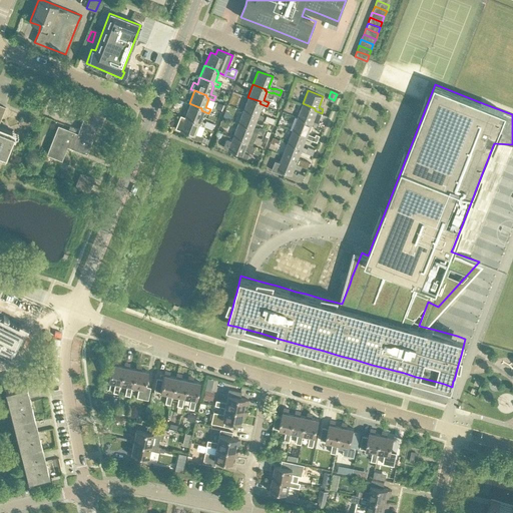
[(247,97),(242,109),(254,114),(254,116),(257,117),(262,119),(264,115),(259,113),(262,104),(260,103),(261,101),(247,97)]
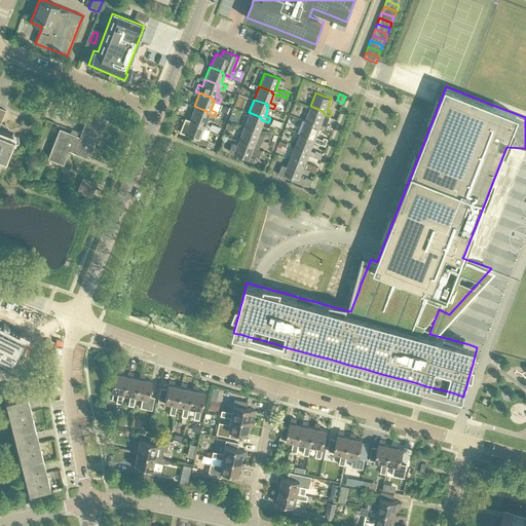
[(226,112),(228,107),(221,104),(219,110),(226,112)]
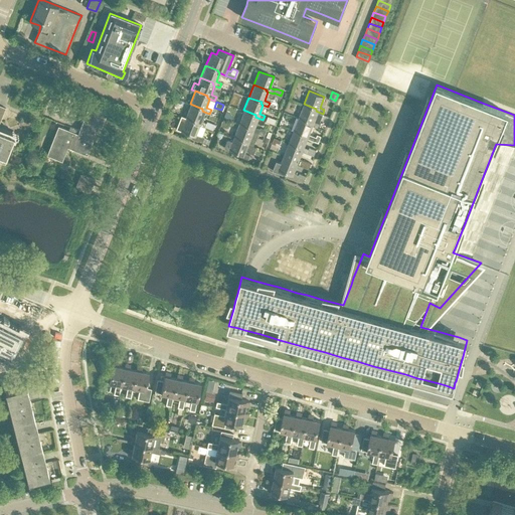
[(46,154),(61,160),(66,148),(71,150),(71,148),(87,154),(98,126),(101,127),(107,112),(89,104),(78,130),(69,126),(68,129),(57,125),(46,154)]
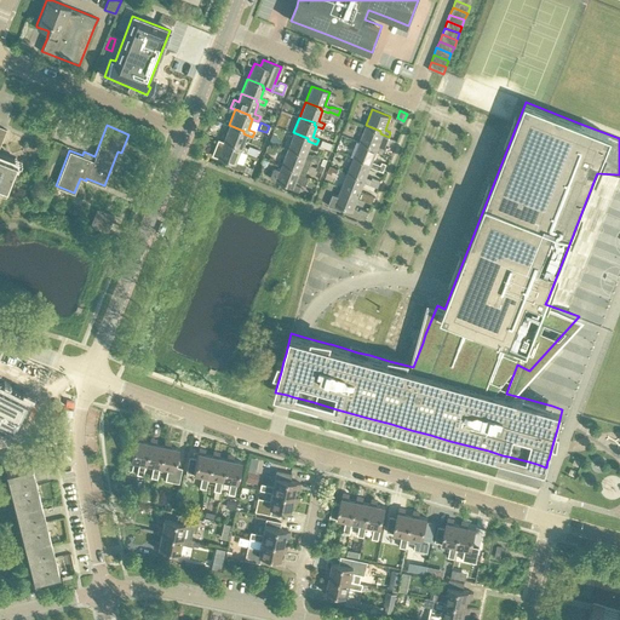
[(229,125),(223,141),(237,147),(237,149),(240,150),(246,153),(246,151),(248,147),(242,145),(246,135),(244,133),(244,131),(229,125)]
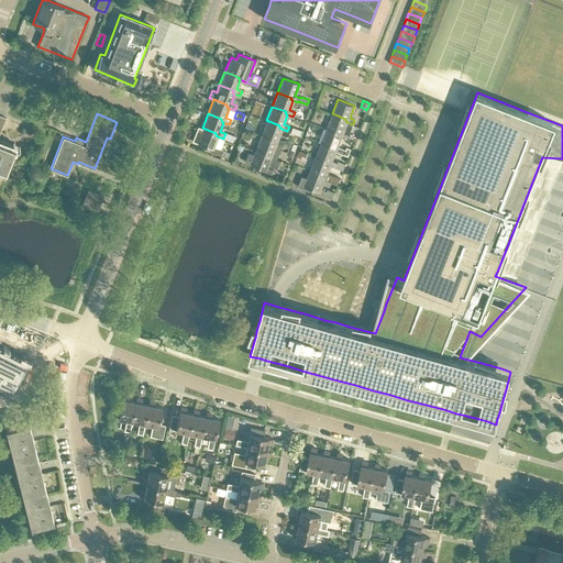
[(332,113),(327,128),(340,133),(340,135),(342,136),(348,139),(349,134),(344,132),(348,122),(345,121),(345,119),(332,113)]
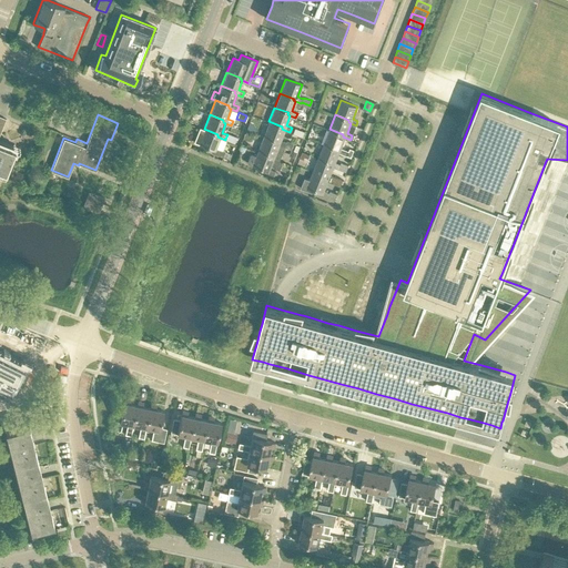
[(269,121),(263,135),(276,141),(276,143),(284,146),(291,149),(293,143),(286,140),(286,142),(281,140),(284,130),(282,129),(282,127),(269,121)]
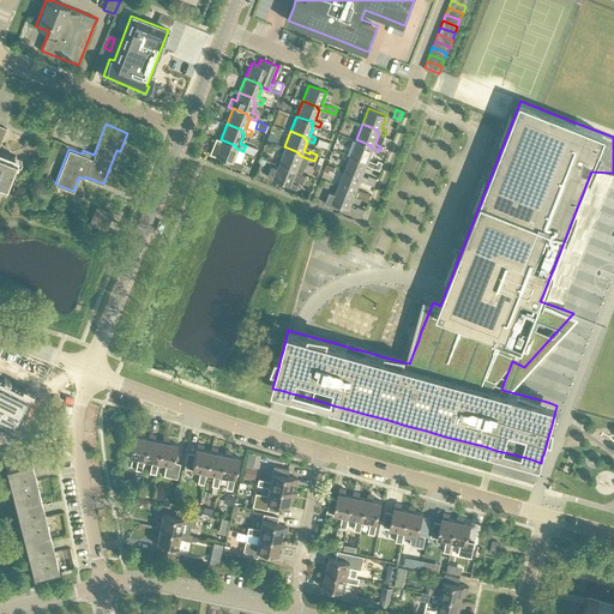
[(216,137),(209,152),(215,155),(229,161),(228,164),(240,168),(242,163),(242,162),(233,158),(238,149),(235,148),(235,145),(221,139),(216,137)]
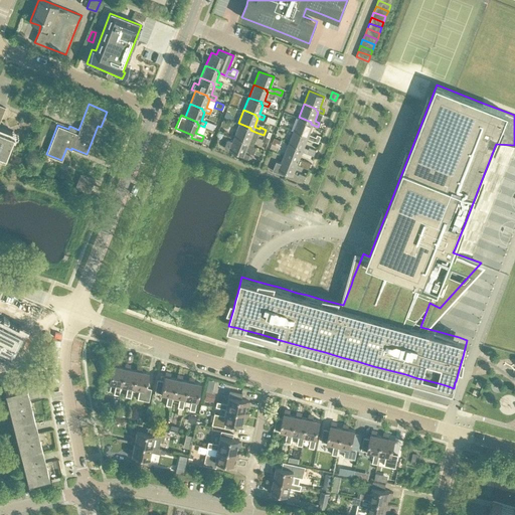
[(299,117),(294,130),(306,135),(306,137),(308,138),(319,142),(321,135),(317,134),(316,136),(309,134),(313,125),(311,124),(311,122),(299,117)]
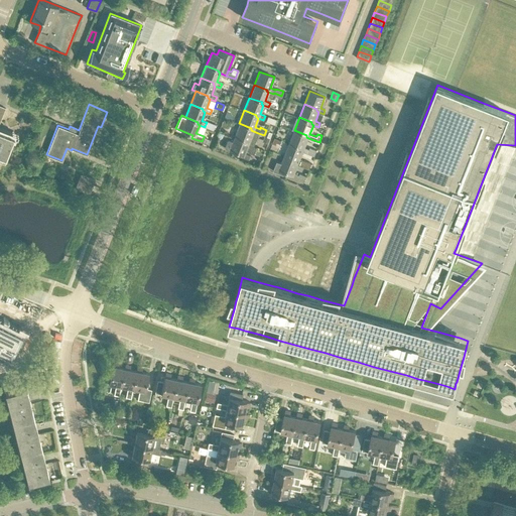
[(207,122),(205,126),(213,130),(215,124),(207,121),(207,122)]
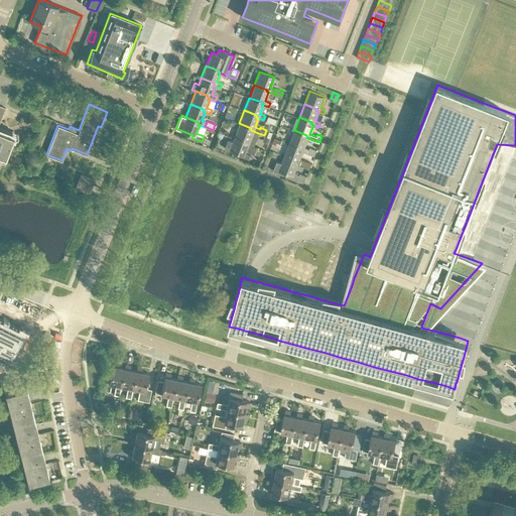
[(251,128),(239,123),(234,136),(246,141),(246,143),(253,146),(258,133),(251,130),(251,128)]
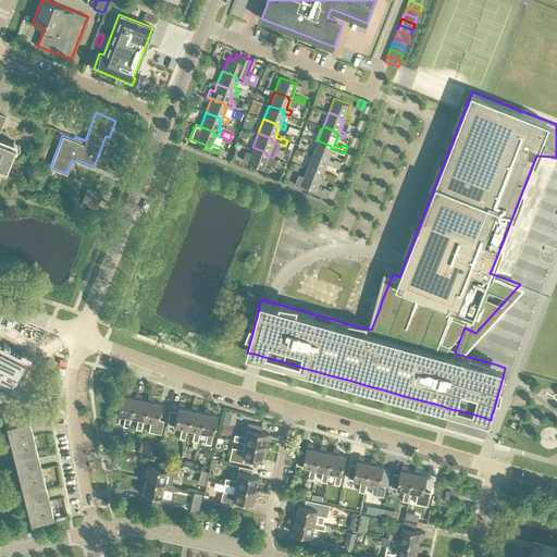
[(0,166),(5,169),(14,146),(0,139),(0,166)]
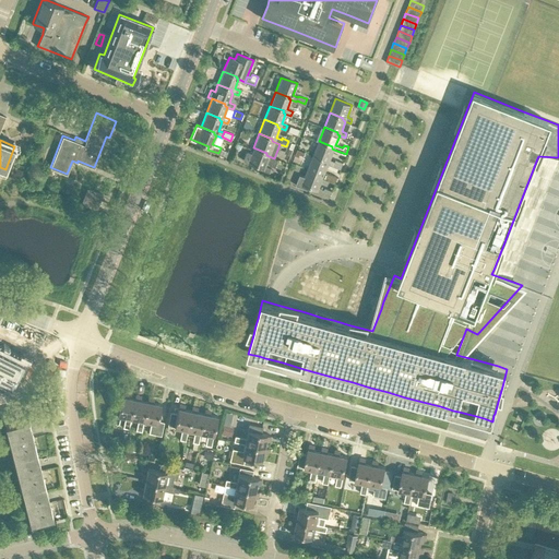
[(319,141),(313,155),(326,161),(325,163),(329,164),(341,168),(343,162),(335,159),(335,161),(330,158),(334,150),(332,149),(332,146),(319,141)]
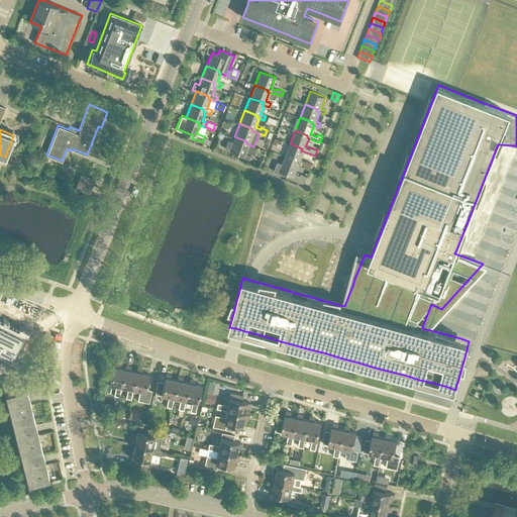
[(246,141),(234,136),(232,141),(229,140),(227,141),(225,146),(226,147),(229,149),(241,154),(240,157),(248,160),(249,154),(245,152),(246,149),(248,150),(247,151),(253,154),(256,147),(253,146),(246,143),(246,141)]
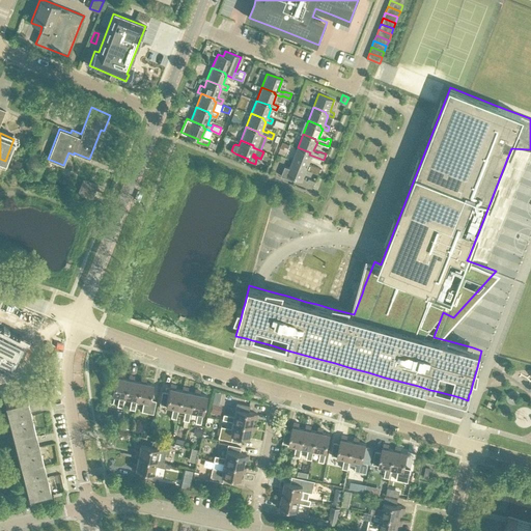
[(298,147),(292,161),(305,166),(304,167),(307,169),(312,170),(313,166),(308,164),(312,156),(309,155),(310,152),(298,147)]
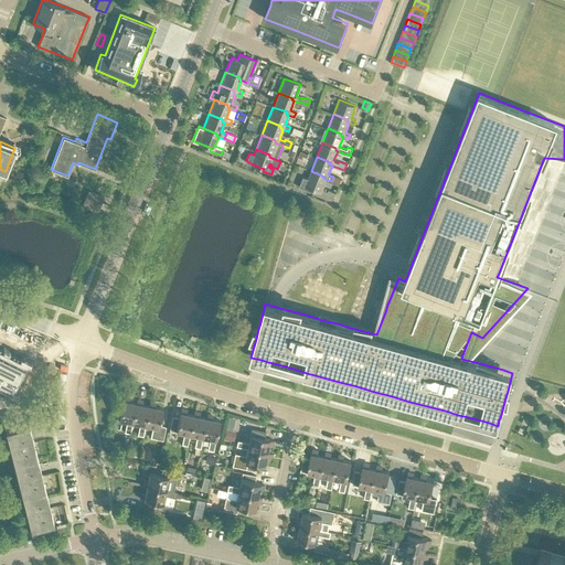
[(311,171),(308,178),(304,176),(299,187),(310,191),(311,188),(318,190),(317,193),(332,200),(336,192),(329,189),(328,191),(322,189),(327,180),(323,178),(324,177),(311,171)]
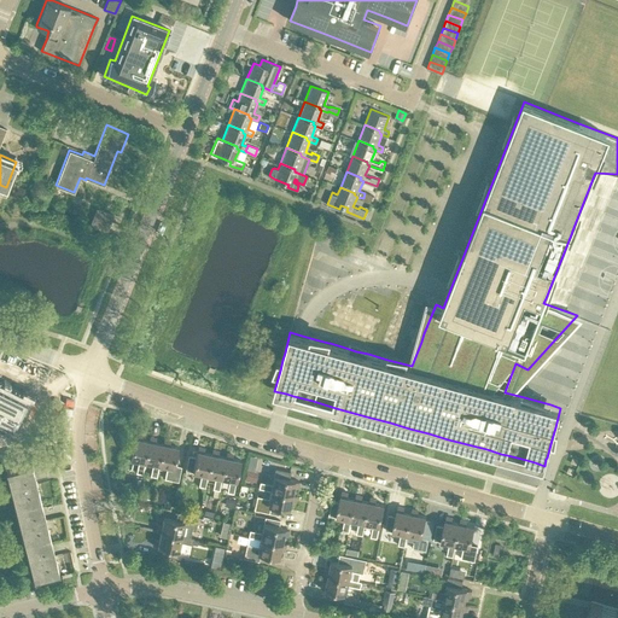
[(611,308),(617,284),(617,196),(608,193),(583,277),(590,279),(588,289),(602,293),(599,304),(611,308)]
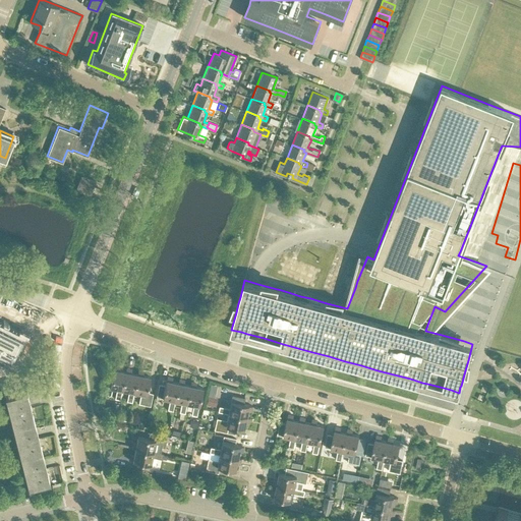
[(76,190),(91,195),(97,181),(82,175),(76,190)]
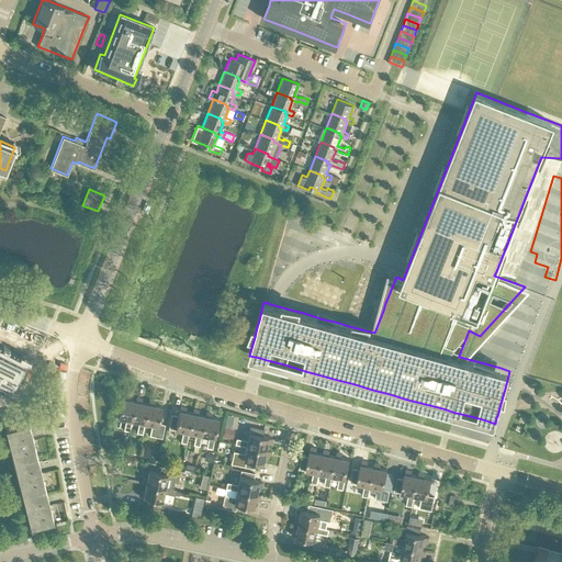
[(305,272),(299,293),(337,306),(345,285),(305,272)]
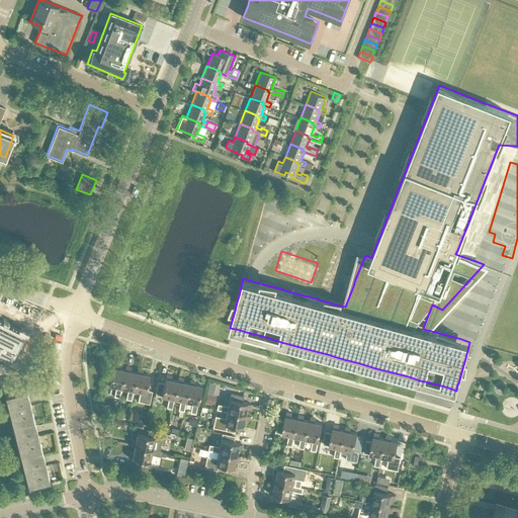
[(0,323),(0,344),(8,328),(0,323)]
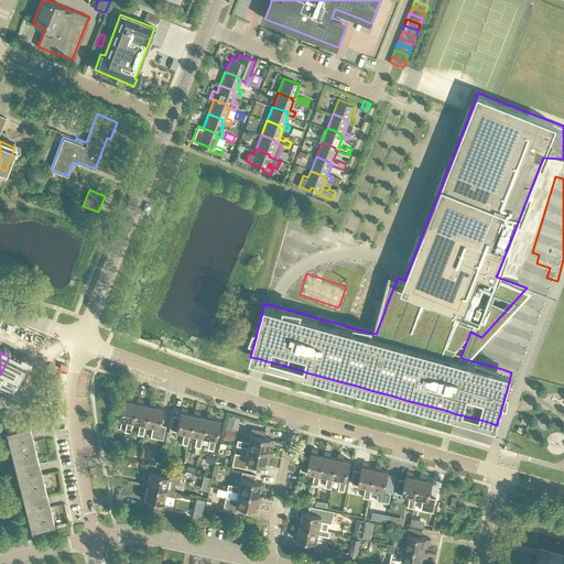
[(9,357),(0,375),(0,379),(12,386),(23,364),(9,357)]
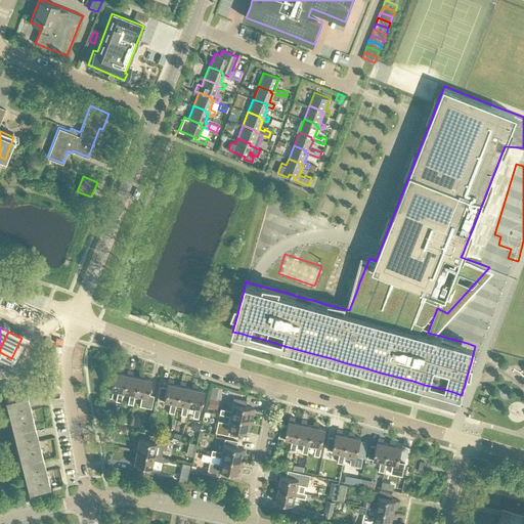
[(121,401),(123,391),(126,373),(120,372),(120,368),(118,368),(118,367),(115,366),(114,370),(110,388),(118,390),(116,400),(121,401)]
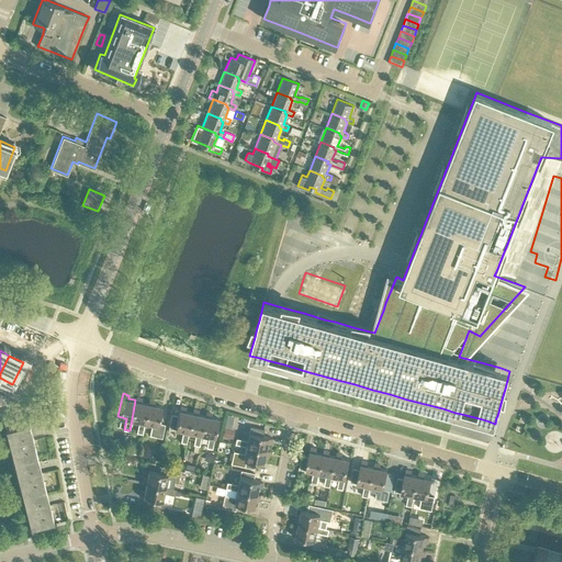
[(142,434),(145,423),(144,423),(148,403),(141,401),(142,398),(138,397),(139,396),(136,396),(135,400),(132,419),(138,420),(136,431),(142,434)]
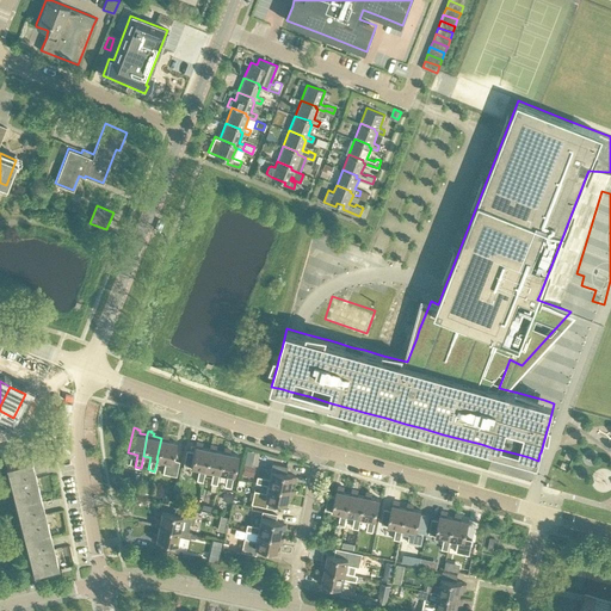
[(156,460),(158,460),(165,461),(162,473),(176,475),(179,461),(172,460),(176,440),(167,439),(168,436),(165,436),(165,434),(162,433),(161,438),(156,460)]
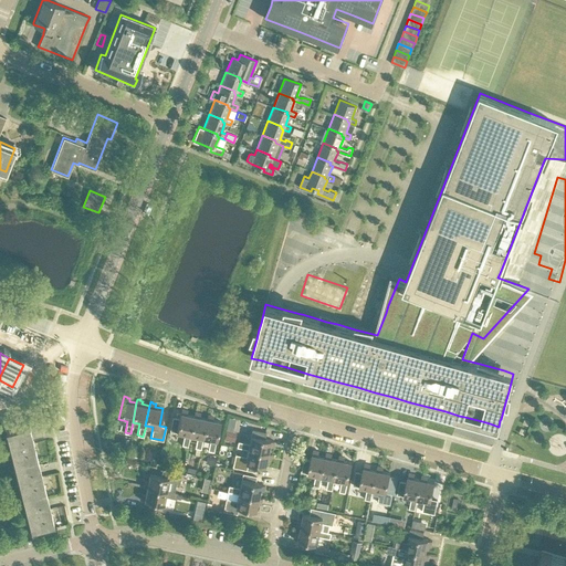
[(187,446),(190,435),(189,435),(194,415),(186,413),(187,410),(184,410),(185,409),(181,408),(180,412),(179,418),(173,417),(169,430),(185,433),(181,444),(187,446)]
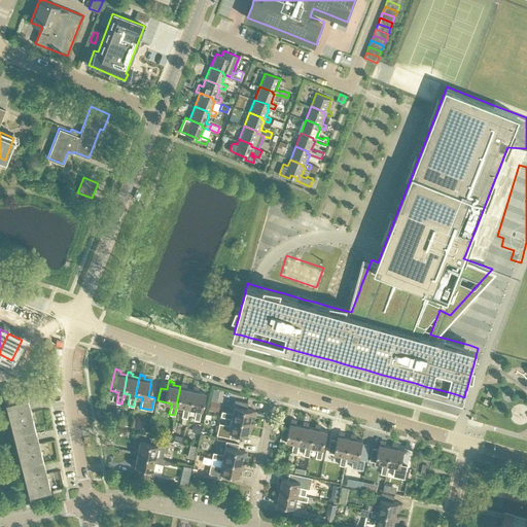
[(186,417),(188,408),(188,407),(192,389),(185,387),(186,385),(183,384),(183,383),(181,383),(180,386),(176,405),(177,405),(183,406),(181,416),(186,417)]
